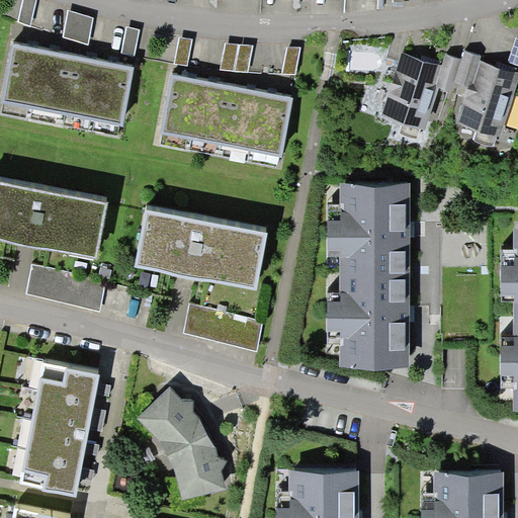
[(36,0),(22,0),(18,21),(30,26),(36,0)]
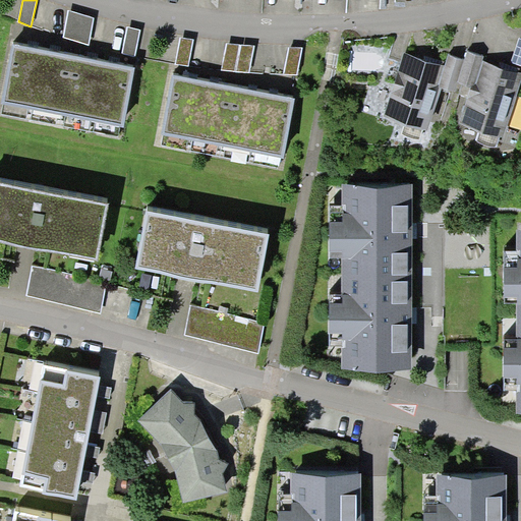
[(95,17),(69,9),(64,37),(90,44),(95,17)]
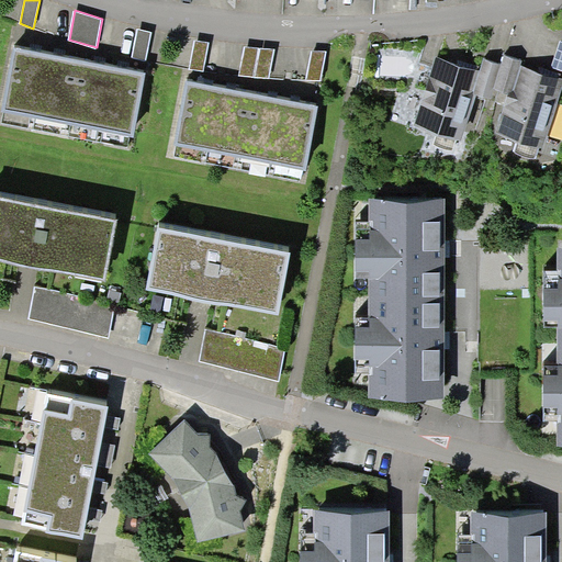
[(146,60),(152,32),(137,27),(132,57),(146,60)]
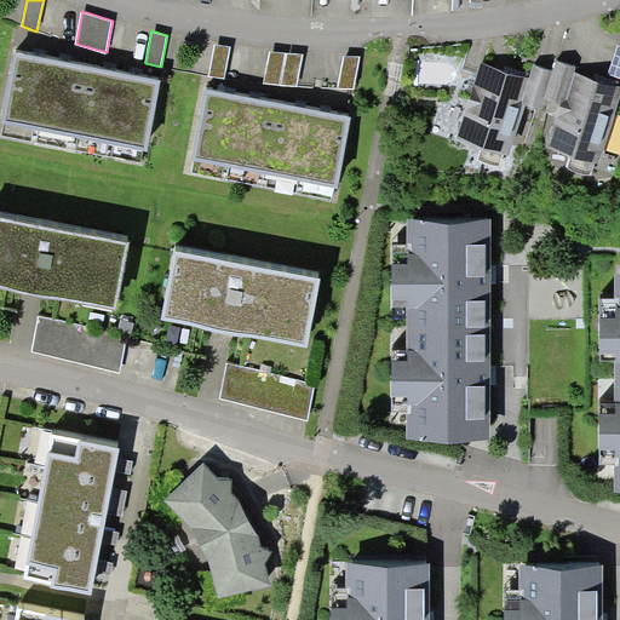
[(225,78),(230,46),(216,44),(210,76),(225,78)]
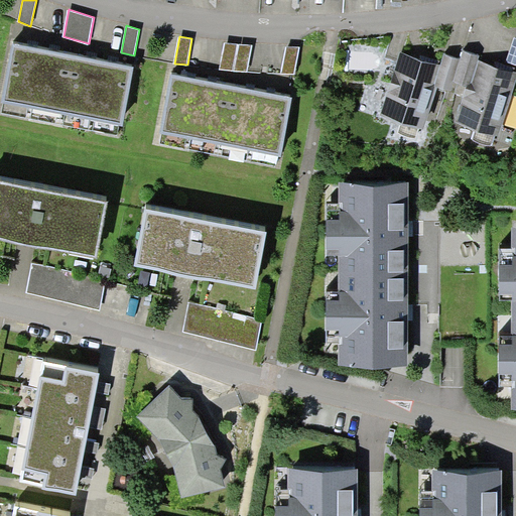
[(515,65),(515,38),(514,37),(506,61),(515,65)]
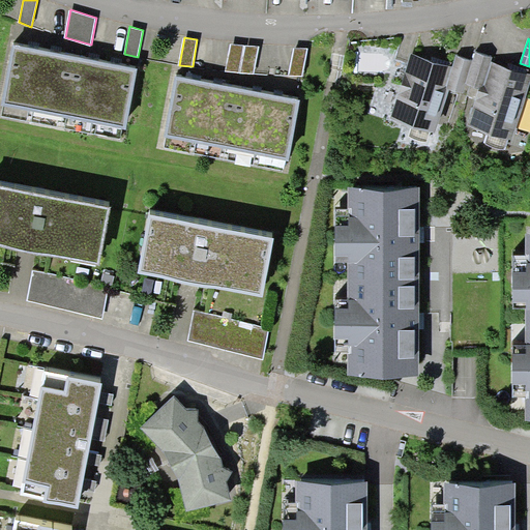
[(226,70),(240,72),(245,46),(231,43),(226,70)]
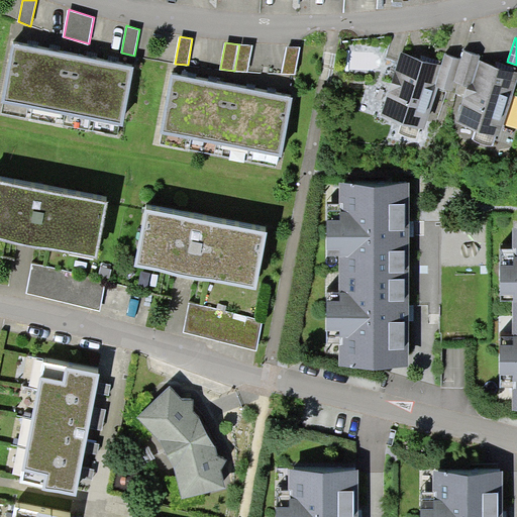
[(42,48),(15,43),(2,113),(28,119),(42,48)]
